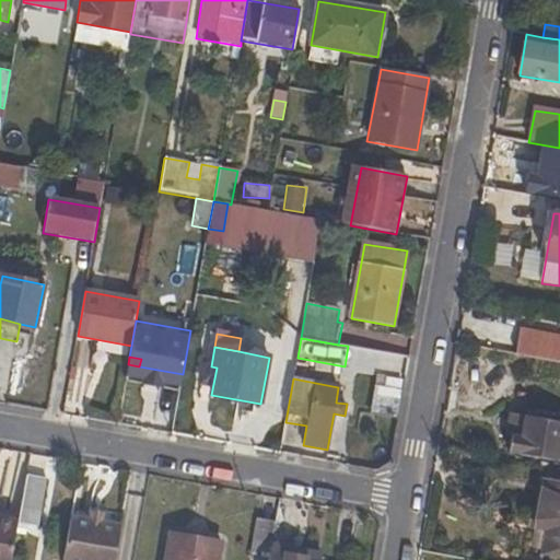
[(394,415),(399,384),(372,380),(366,409),(394,415)]
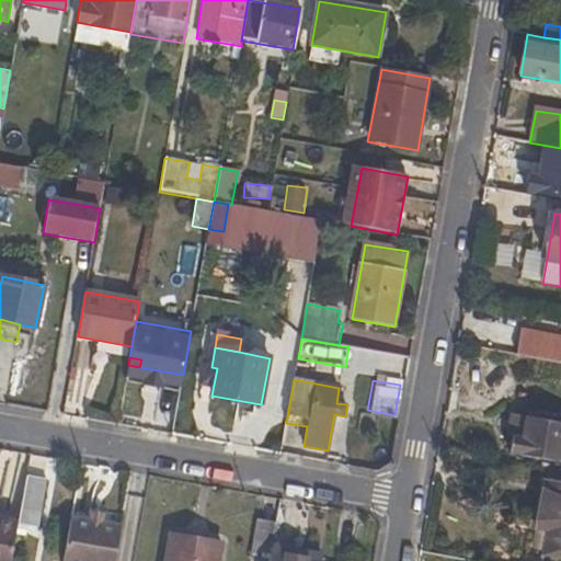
[(511,437),(514,438),(521,439),(525,416),(515,415),(511,437)]
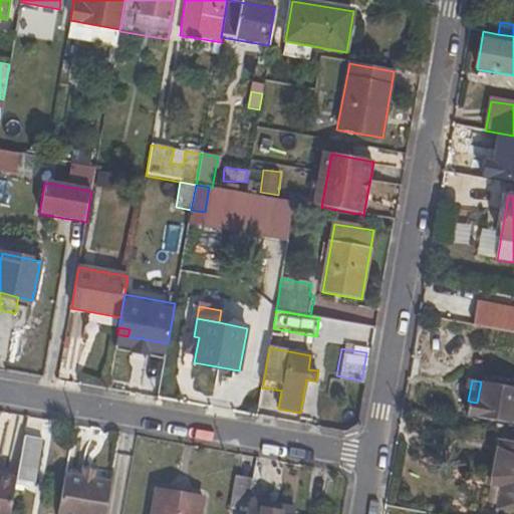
[(477,403),(471,402),(469,417),(513,425),(513,388),(481,381),(477,403)]
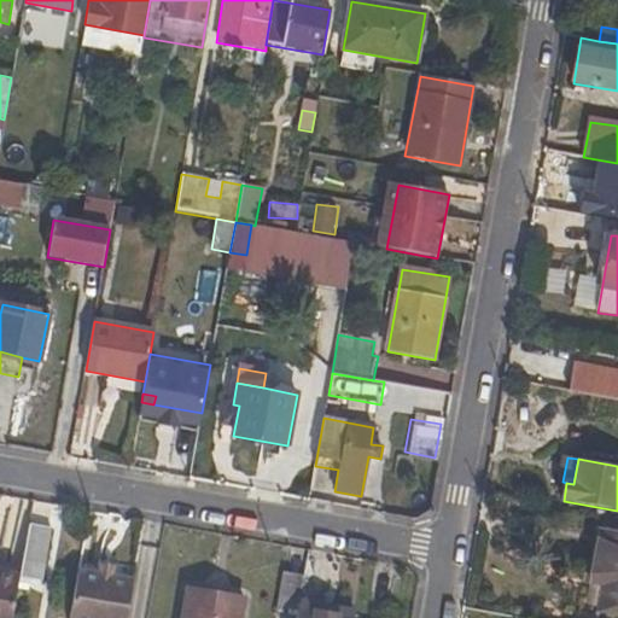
[(29,525),(23,561),(46,565),(52,529),(29,525)]
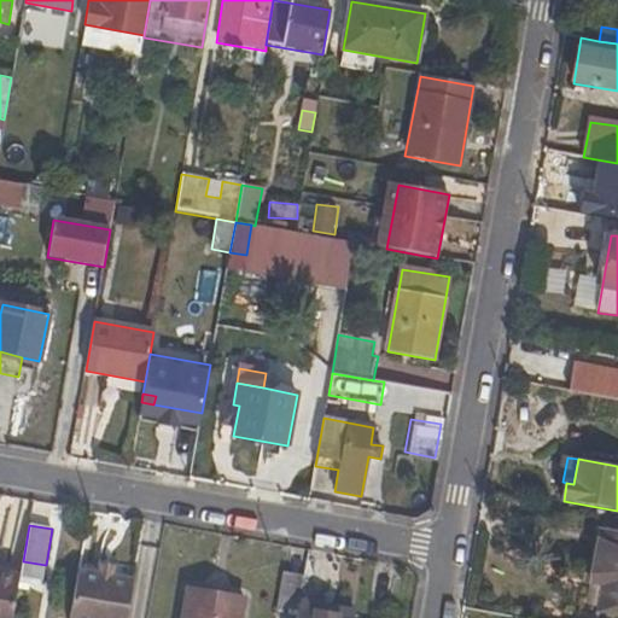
[(617,535),(600,532),(590,582),(605,584),(599,612),(617,614),(617,535)]
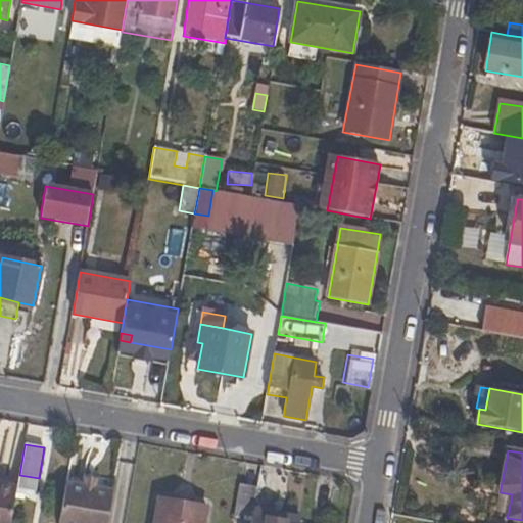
[(0,522),(10,522),(18,479),(0,476),(0,522)]
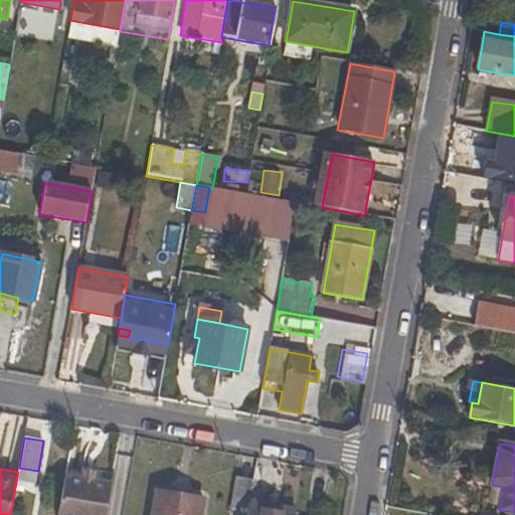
[(82,479),(92,481),(93,473),(82,472),(82,479)]
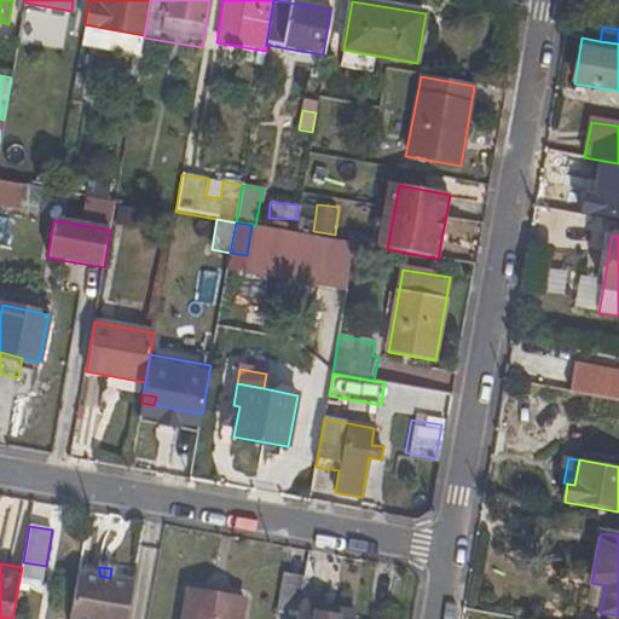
[(79,572),(69,618),(126,618),(133,582),(110,578),(99,576),(79,572)]
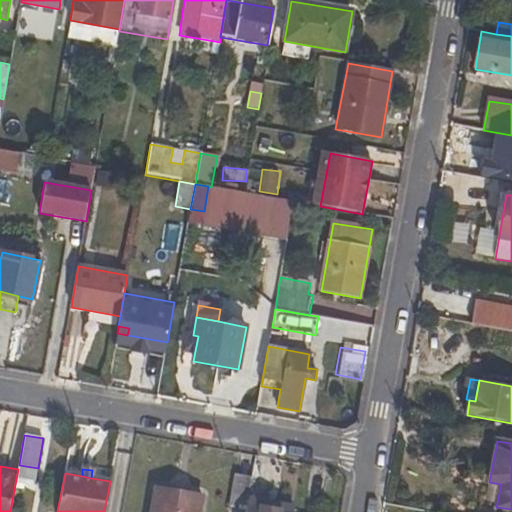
[(248,500),(252,478),(235,475),(229,507),(246,510),(247,505),(248,500)]
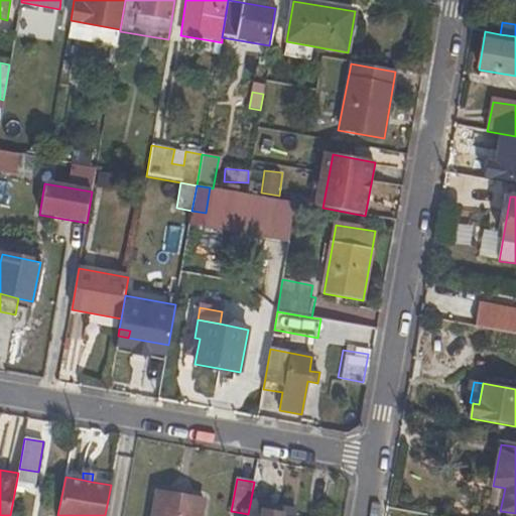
[(201,515),(205,501),(155,493),(151,515),(201,515)]
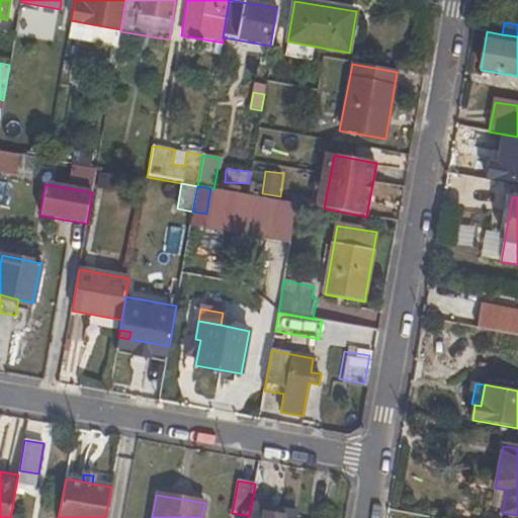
[(251,506),(250,511),(275,515),(276,510),(251,506)]
